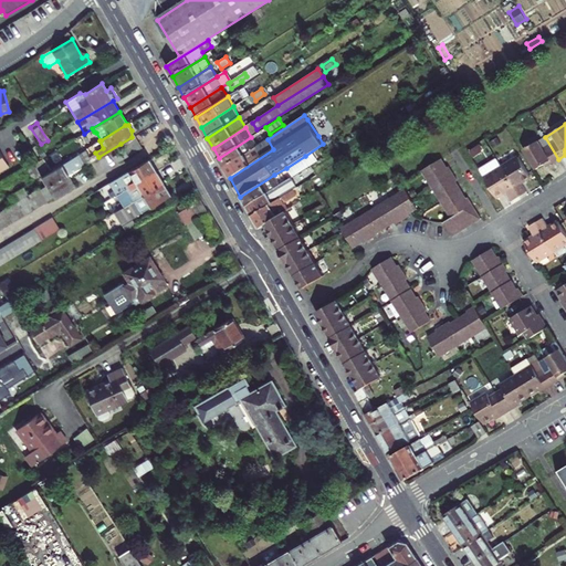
[(132,137),(121,144),(125,149),(137,142),(134,136),(132,137)]
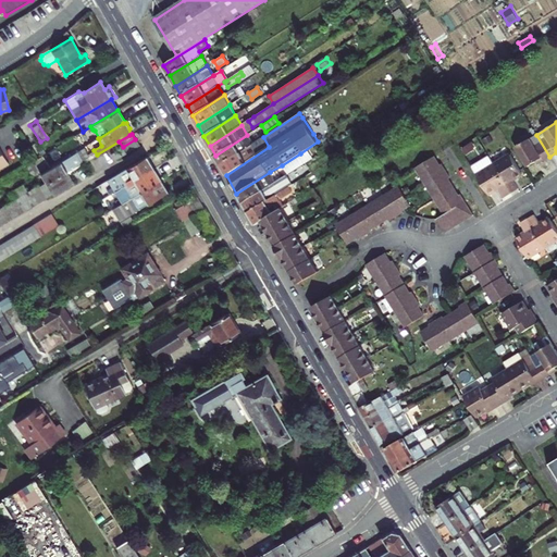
[(215,156),(221,165),(252,144),(247,135),(215,156)]
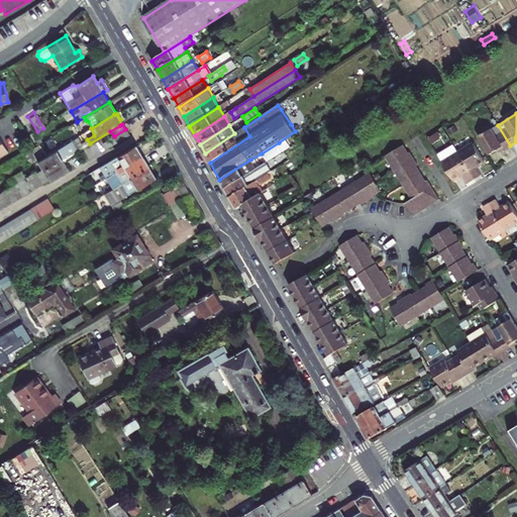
[(490,154),(497,150),(501,147),(503,150),(510,145),(498,125),(479,136),(490,154)]
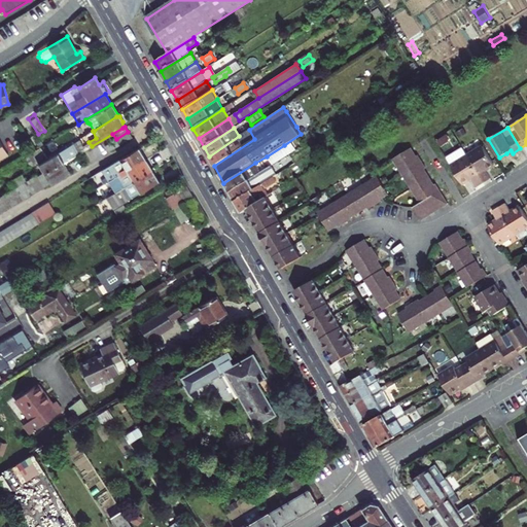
[(249,130),(239,136),(209,156),(214,166),(254,139),(249,130)]
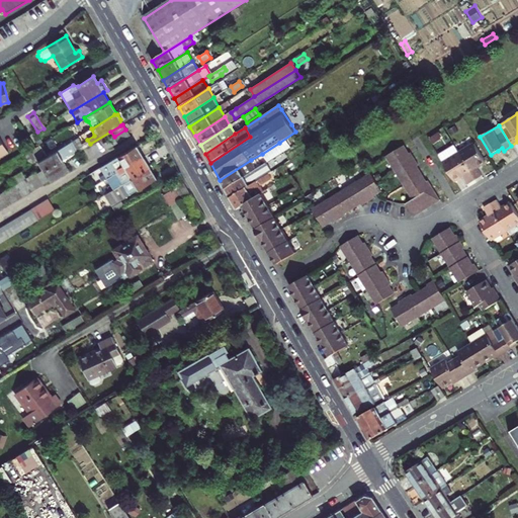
[(125,130),(114,137),(113,137),(116,143),(128,135),(125,130)]
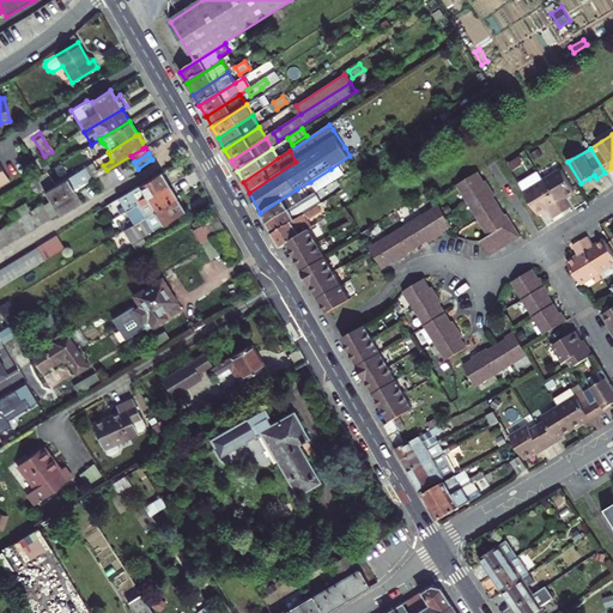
[(125,176),(138,169),(134,162),(121,170),(125,176)]
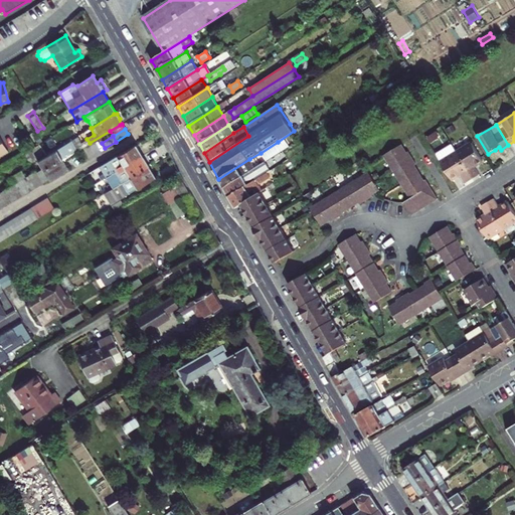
[(70,141),(71,142),(76,151),(83,147),(80,143),(77,137),(70,141)]
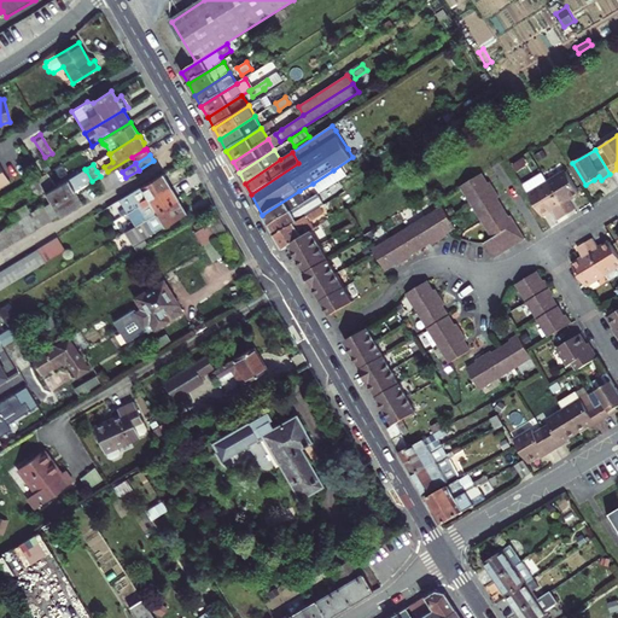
[(97,172),(100,176),(108,172),(104,167),(97,172)]
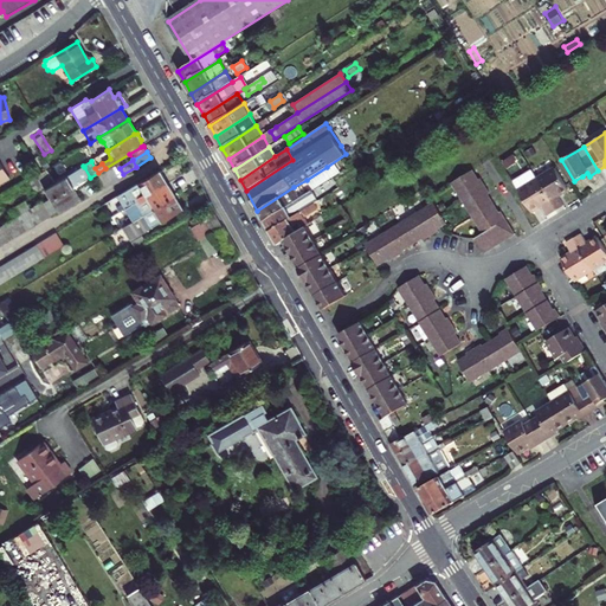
[(66,192),(72,188),(90,178),(84,167),(44,191),(49,199),(51,201),(58,197),(66,192)]
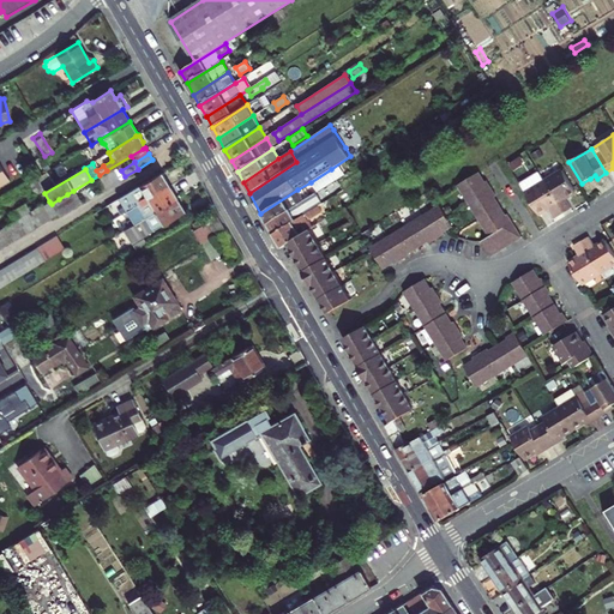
[(336,175),(331,169),(311,182),(315,188),(336,175)]
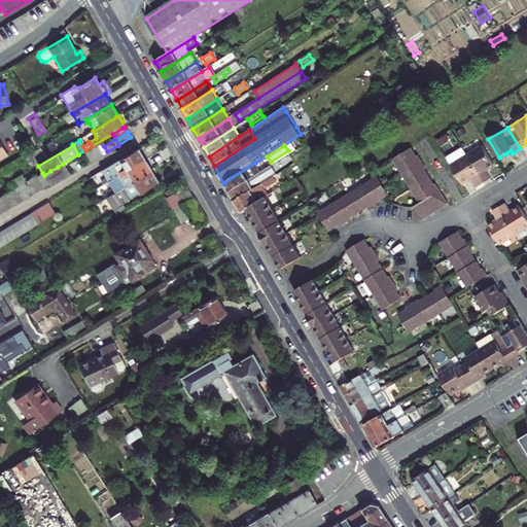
[(483,145),(466,155),(483,182),(490,178),(485,170),(494,164),(483,145)]
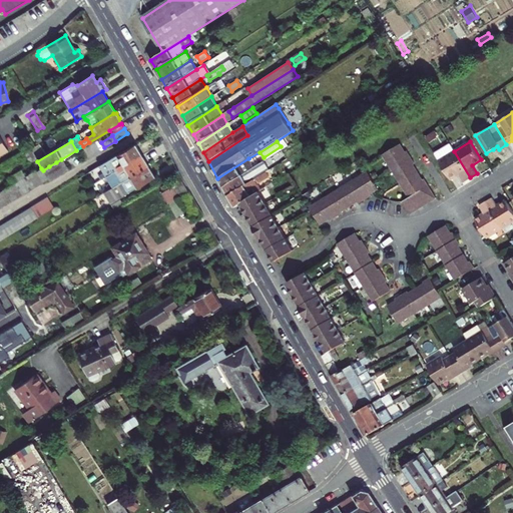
[(44,152),(39,143),(34,146),(30,149),(35,157),(44,152)]
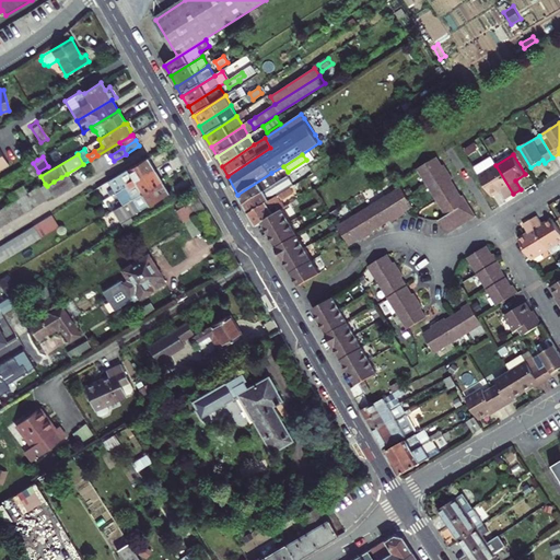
[(450,181),(452,178),(443,164),(441,165),(434,156),(417,167),(446,216),(439,220),(447,234),(476,217),(462,195),(459,196),(450,181)]
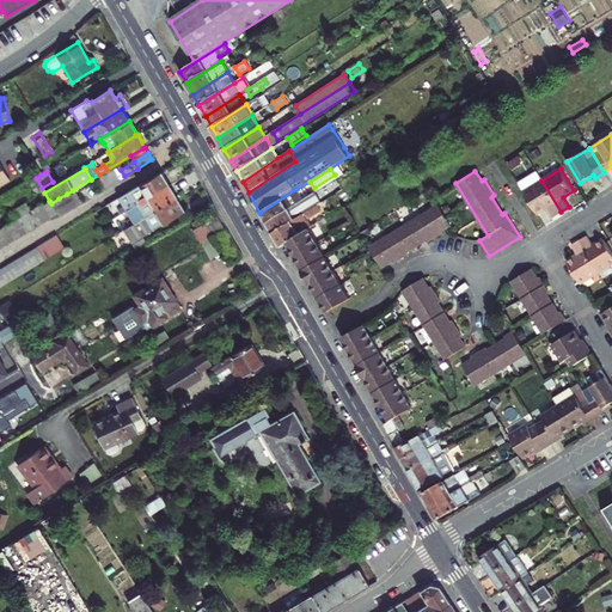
[(536,171),(528,176),(534,185),(542,181),(536,171)]
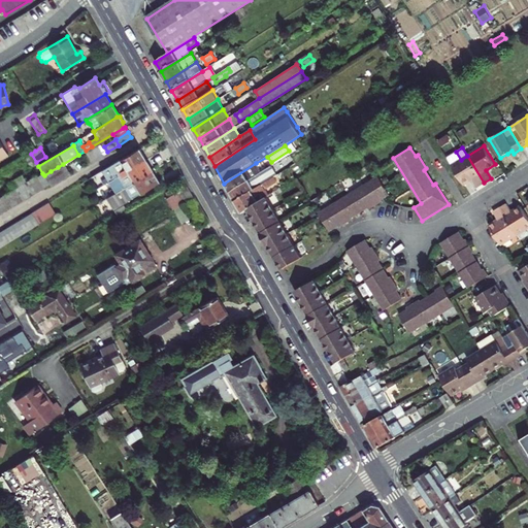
[(104,185),(109,182),(145,160),(138,149),(102,170),(106,177),(101,180),(104,185)]
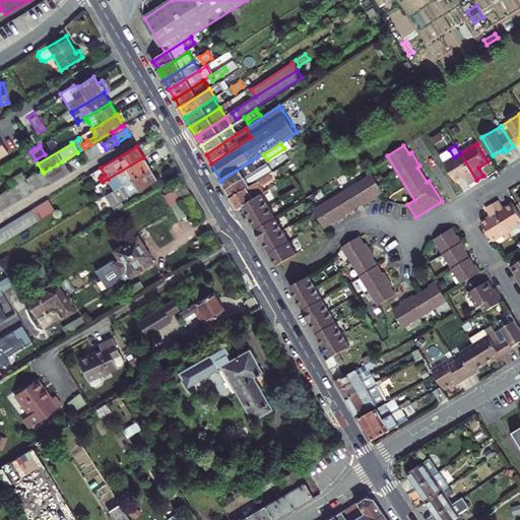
[(449,149),(440,155),(456,181),(464,176),(470,184),(476,180),(460,153),(454,157),(449,149)]
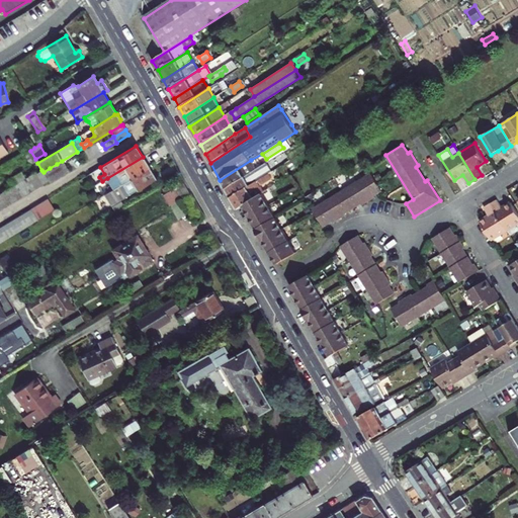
[(30,151),(23,154),(29,163),(35,159),(30,151)]
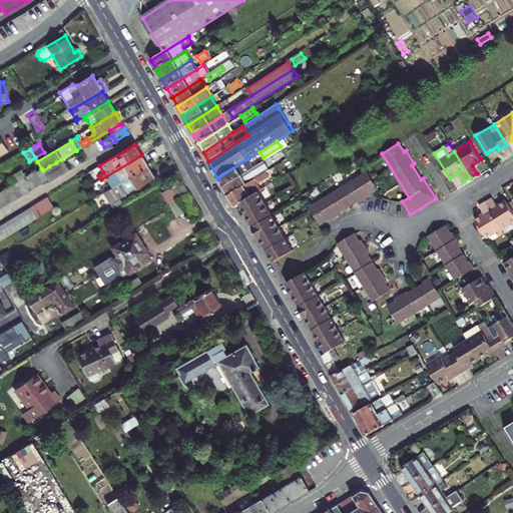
[(141,155),(106,176),(110,182),(112,186),(147,165),(141,155)]
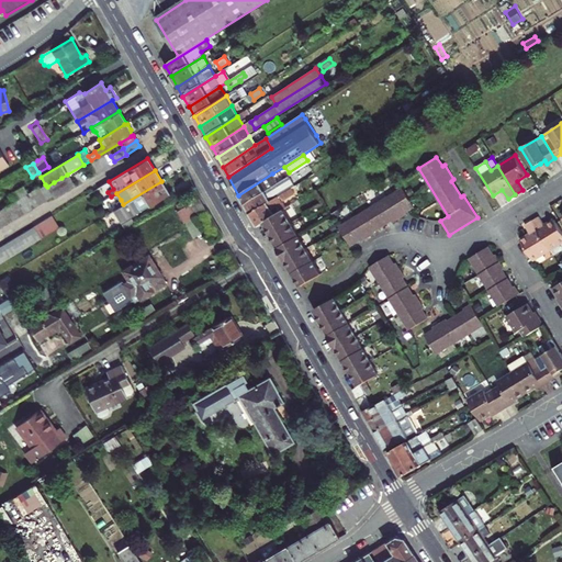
[(238,195),(244,204),(279,182),(272,173),(238,195)]
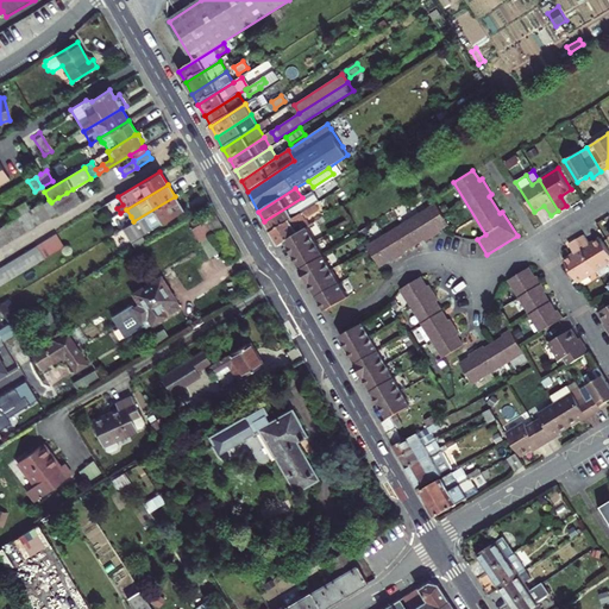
[(67,193),(74,206),(81,201),(73,189),(67,193)]
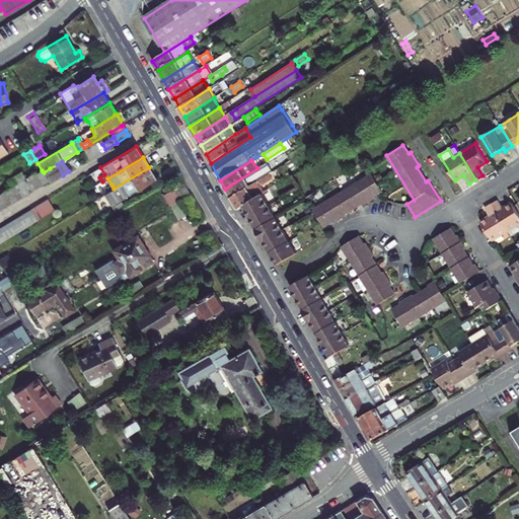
[(225,189),(231,198),(269,173),(267,170),(270,168),(267,163),(257,168),(225,189)]
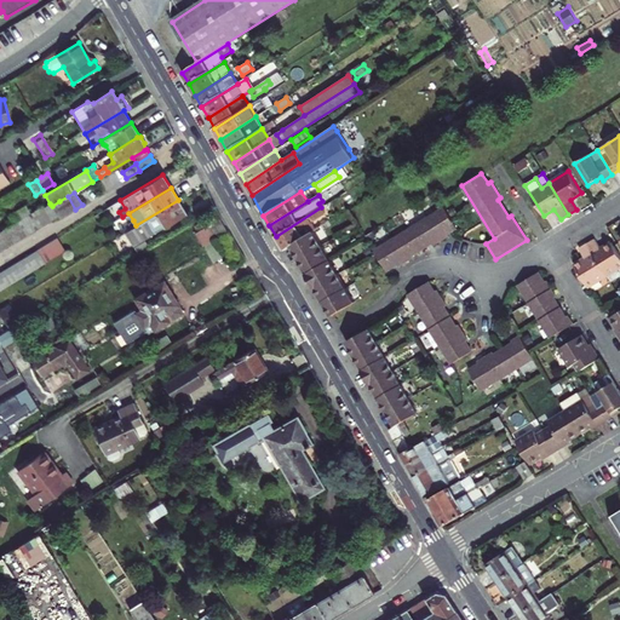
[(68,196),(59,201),(67,214),(75,210),(68,196)]
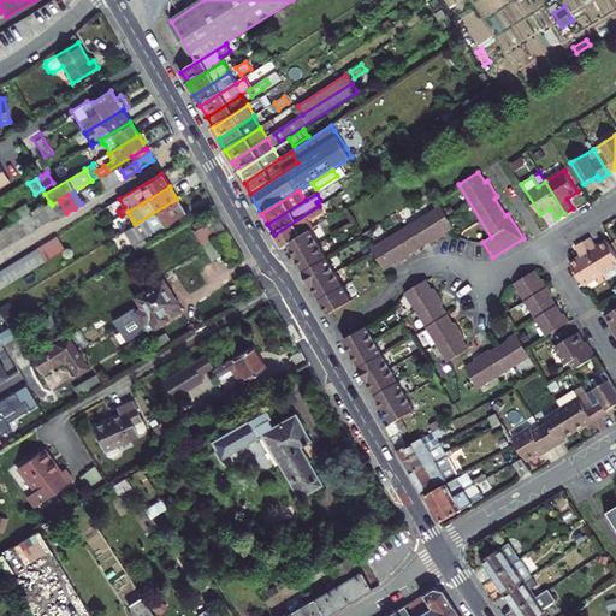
[(177,199),(124,231),(131,244),(185,212),(177,199)]
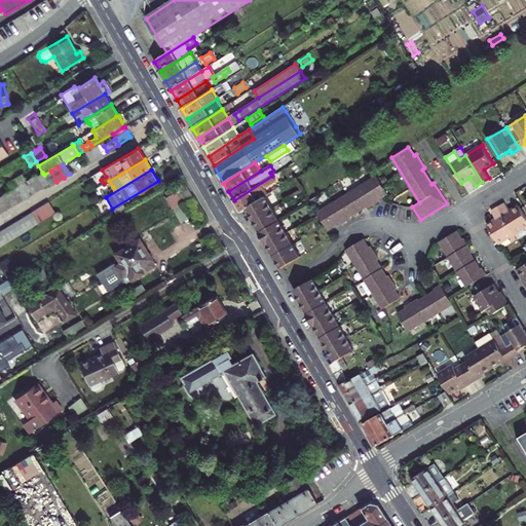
[(57,182),(50,171),(44,175),(48,183),(50,186),(57,182)]
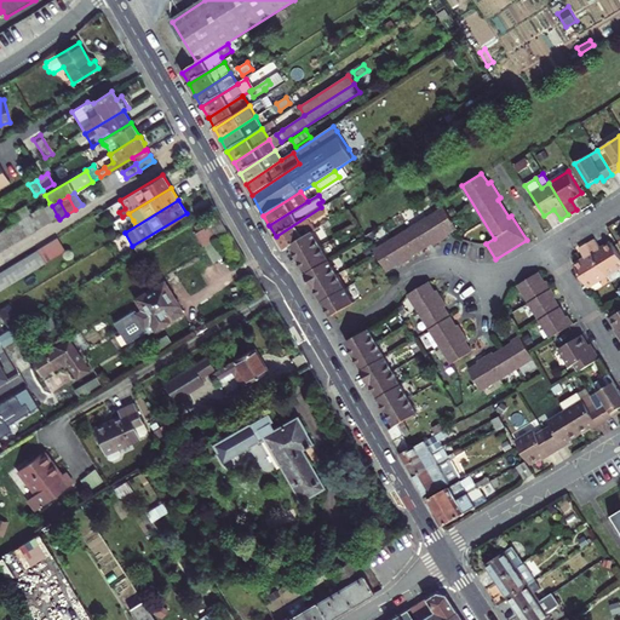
[(16,223),(19,220),(27,216),(30,213),(26,206),(11,214),(16,223)]
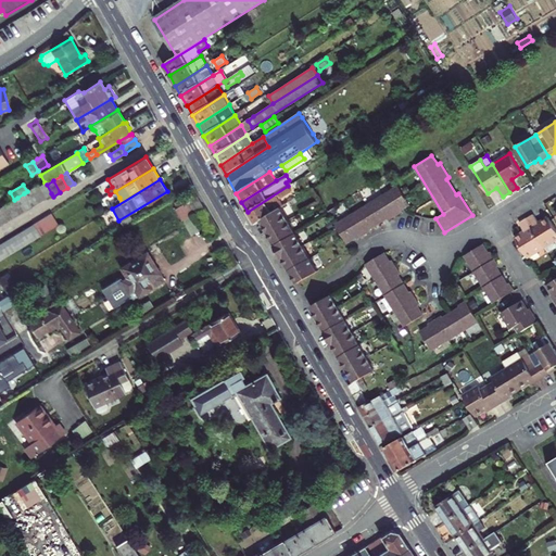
[(37,185),(30,189),(38,201),(45,198),(40,189),(38,187),(37,185)]
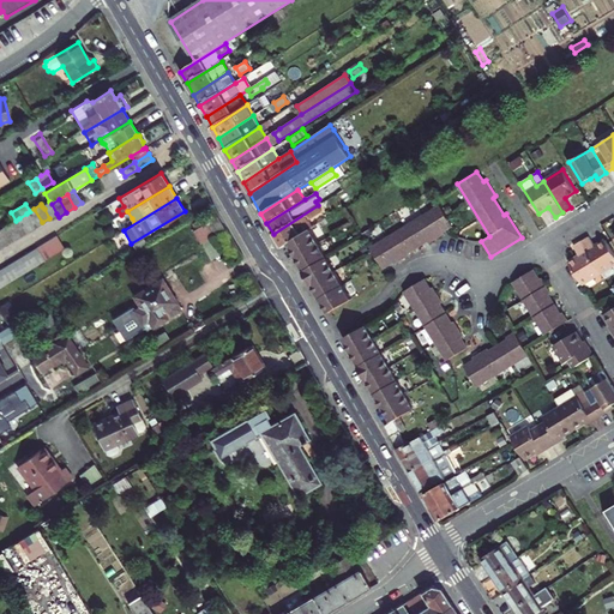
[(56,214),(52,204),(44,209),(49,218),(56,214)]
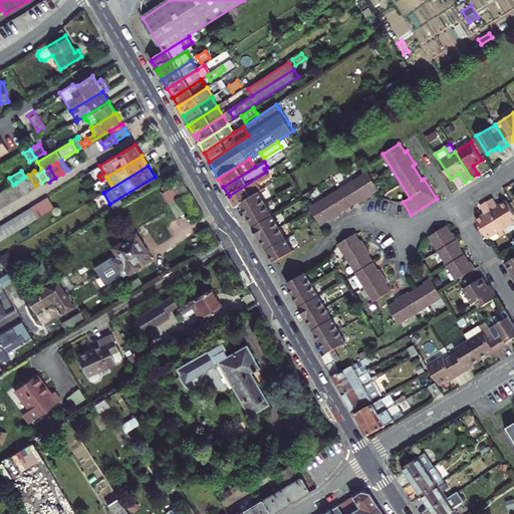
[(235,207),(240,204),(258,192),(261,190),(257,184),(269,177),(266,172),(229,196),(235,207)]
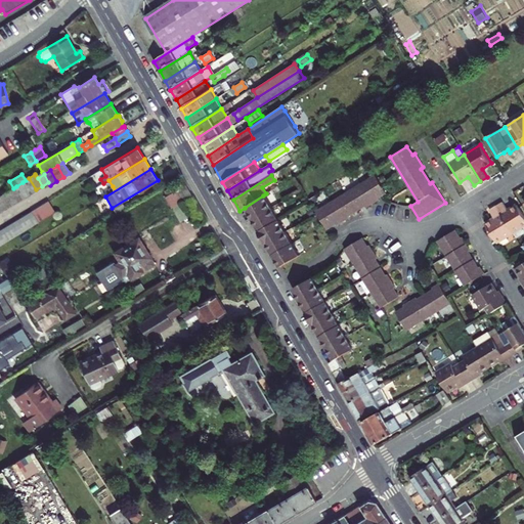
[(375,175),(316,211),(326,228),(335,223),(337,225),(349,217),(348,215),(364,205),(365,207),(379,200),(378,198),(385,192),(375,175)]
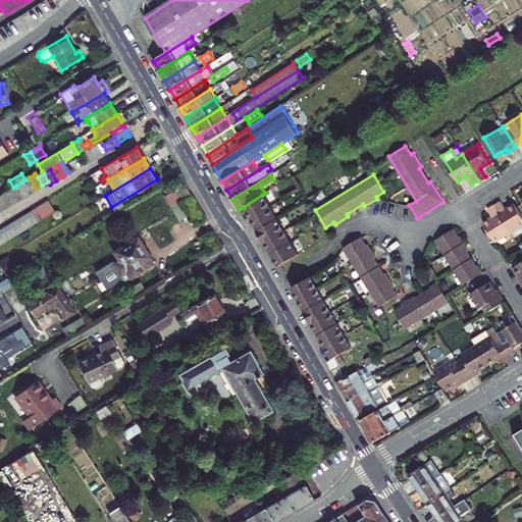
[(25,179),(22,181),(29,193),(36,189),(29,177),(25,179)]
